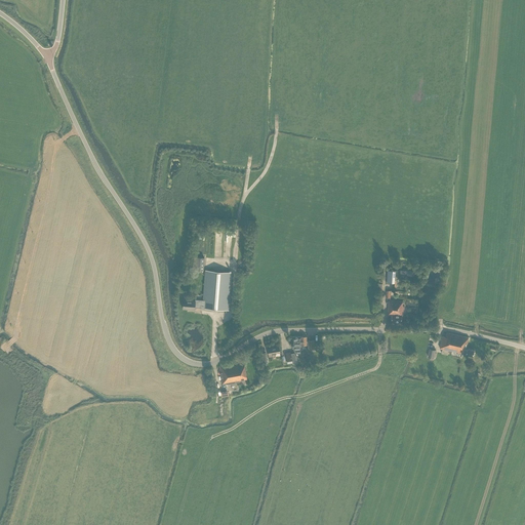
[(204,257),(194,256),(193,269),(203,270),(204,257)]
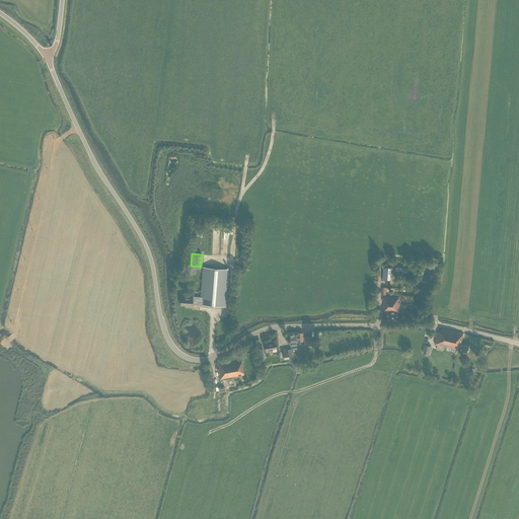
[(423,279),(430,281),(433,266),(426,264),(423,279)]
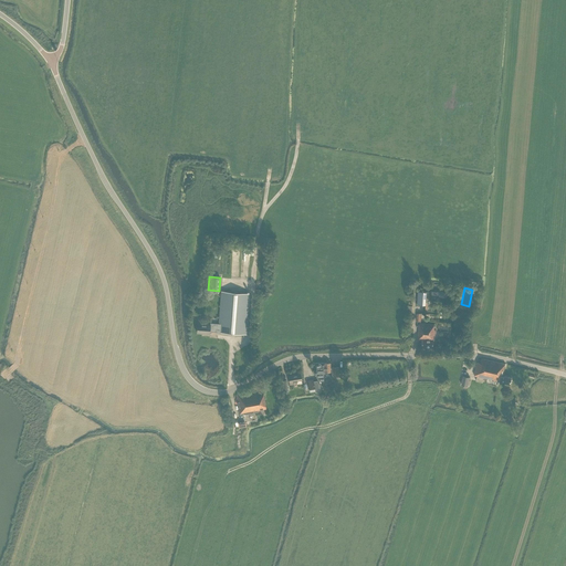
[(218,332),(247,334),(250,293),(221,291),(219,324),(210,323),(210,324),(198,323),(197,333),(209,334),(210,331),(219,331),(218,332)]
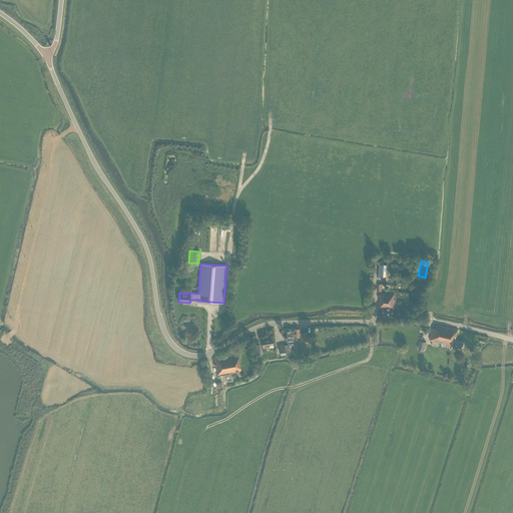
[(379,308),(383,308),(383,314),(393,315),(393,309),(394,309),(394,299),(394,294),(380,293),(379,308)]
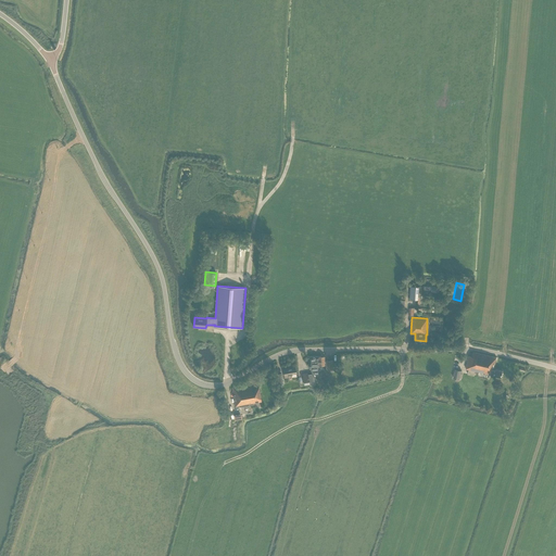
[(495,369),(494,369),(496,357),(472,352),(471,356),(469,356),(466,369),(468,369),(468,374),(475,376),(476,370),(501,377),(503,370),(495,369)]
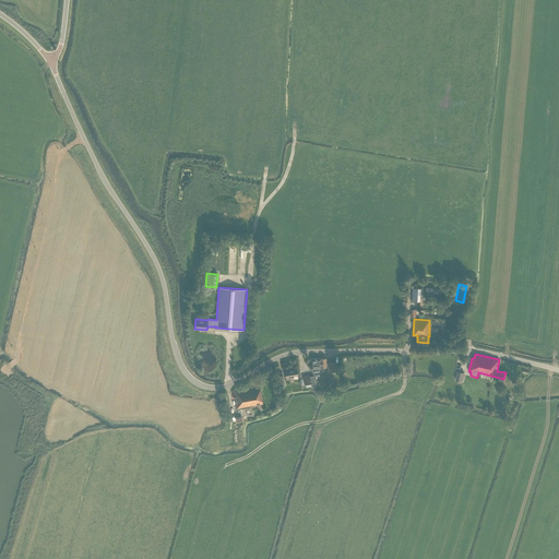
[(311,358),(311,368),(311,370),(314,376),(320,376),(320,369),(318,369),(318,368),(321,368),(321,367),(326,367),(325,358),(311,358)]
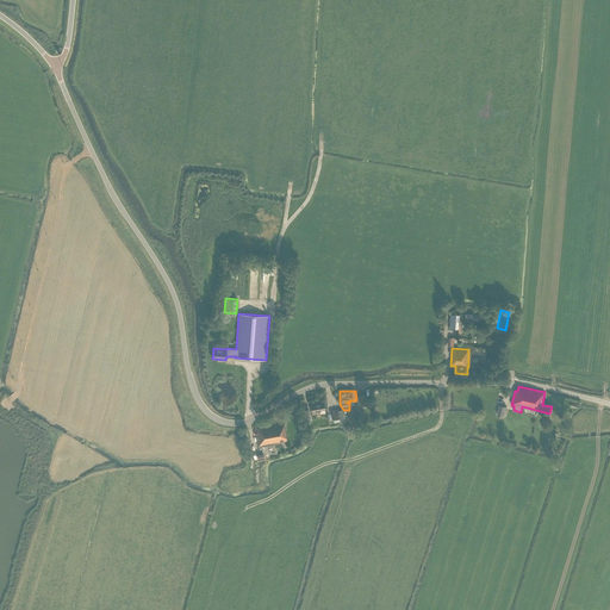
[(321,414),(325,412),(324,410),(325,410),(324,403),(310,405),(312,415),(316,414),(316,411),(319,411),(321,414)]
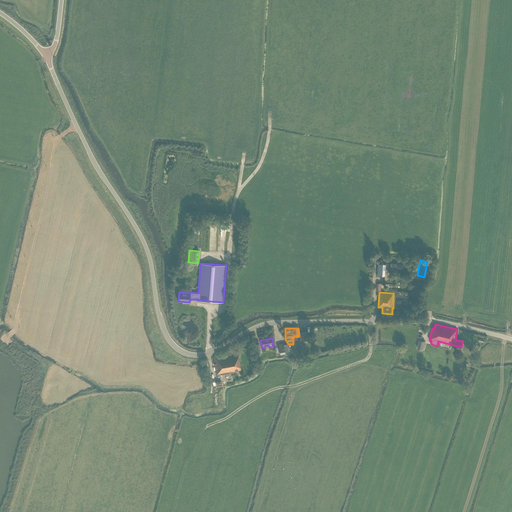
[(417,348),(424,349),(425,341),(418,339),(417,348)]
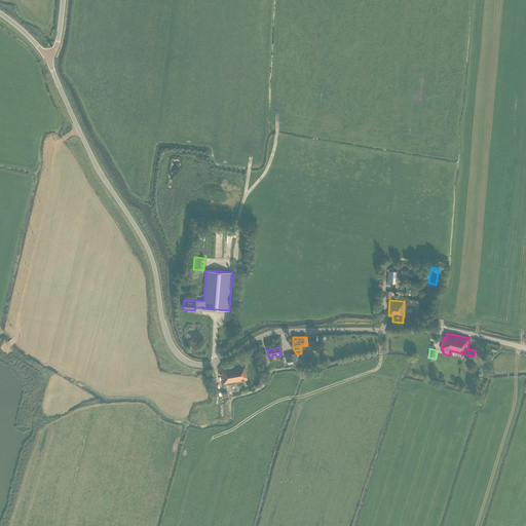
[(297,358),(295,353),(291,354),(291,352),(286,353),(288,364),(293,363),(293,365),(298,364),(297,358)]
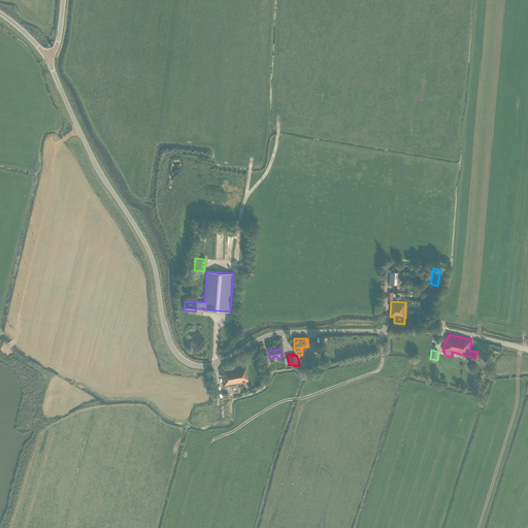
[(245,364),(221,368),(224,386),(248,382),(245,364)]
